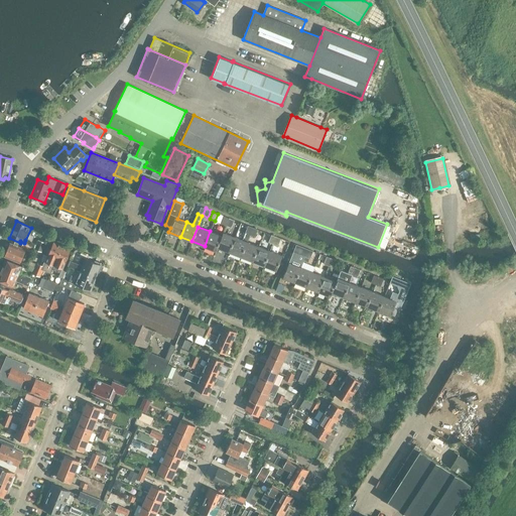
[(210,231),(205,246),(216,250),(218,247),(222,236),(210,231)]
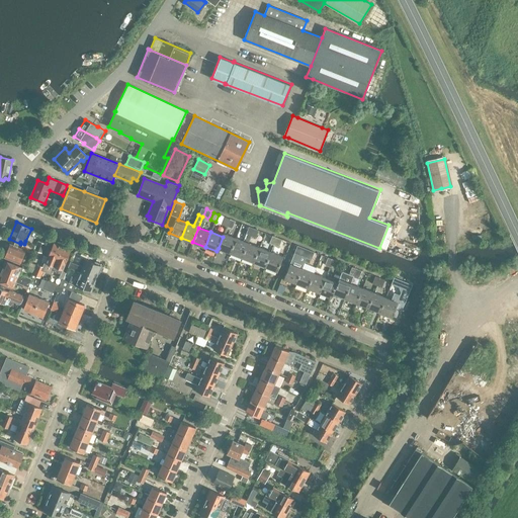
[(231,253),(236,238),(224,233),(223,237),(219,248),(231,253)]
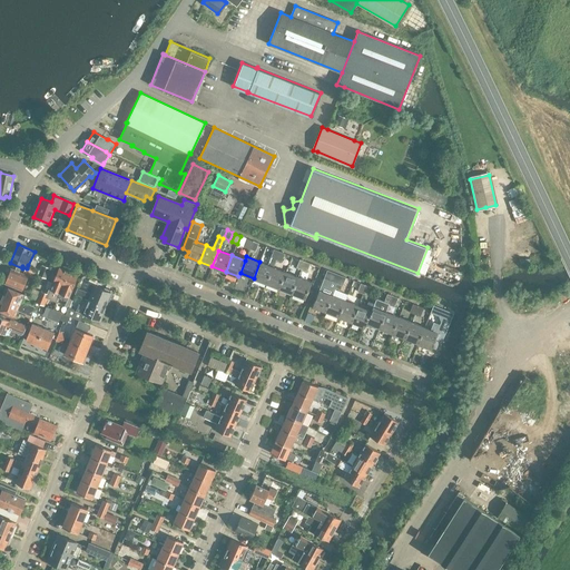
[(259,262),(254,278),(266,283),(273,267),(276,261),(271,258),(267,265),(259,262)]
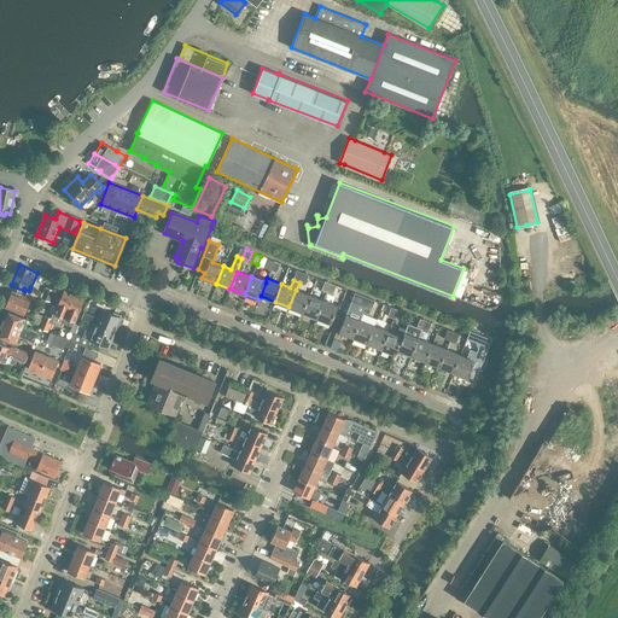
[(333,296),(337,286),(331,284),(327,293),(333,296)]
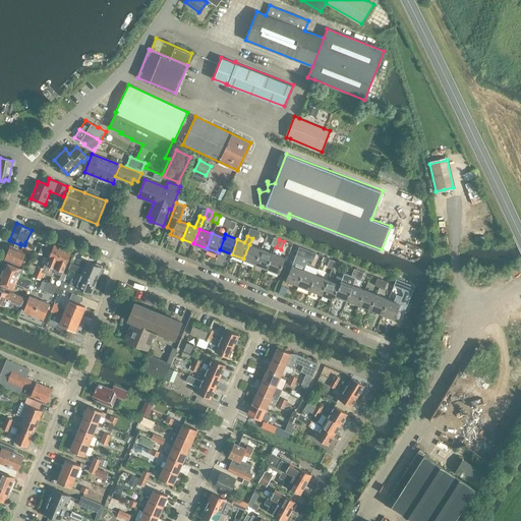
[(42,253),(46,244),(39,241),(35,250),(42,253)]
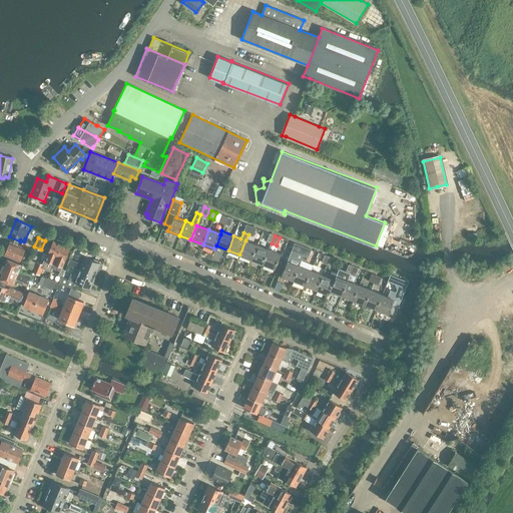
[(44,265),(42,269),(50,272),(51,268),(53,263),(61,243),(53,240),(48,253),(49,254),(47,261),(44,260),(42,265),(44,265)]
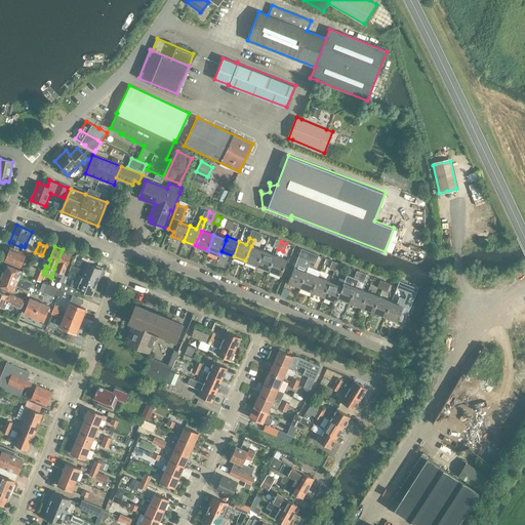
[(257,266),(263,250),(251,246),(245,260),(257,266)]
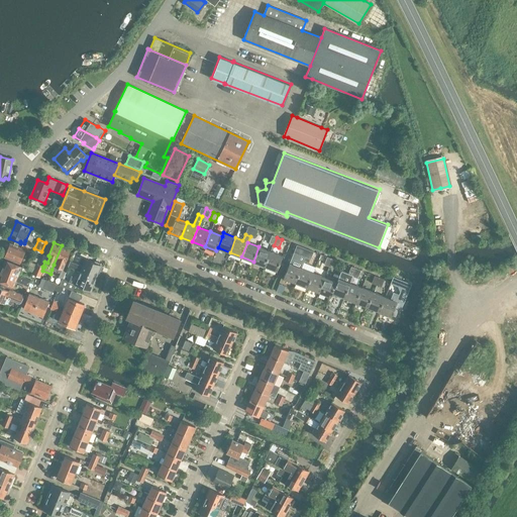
[(4,256),(6,257),(20,263),(25,249),(10,243),(4,256)]
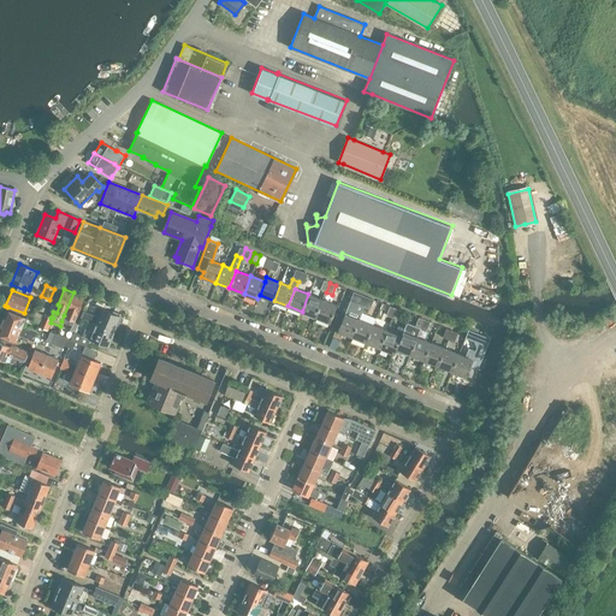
[(73,292),(64,315),(61,321),(72,326),(70,331),(75,333),(75,332),(80,321),(72,319),(75,313),(77,313),(84,296),(73,292)]
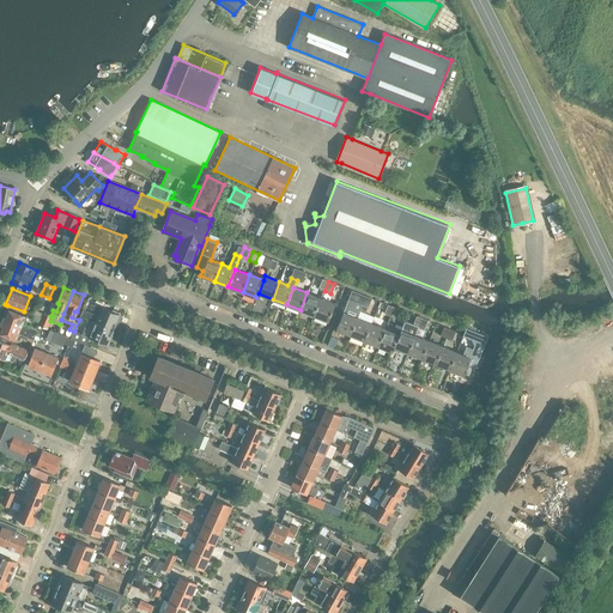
[(363,305),(366,296),(352,291),(337,329),(351,334),(357,317),(358,317),(363,305)]
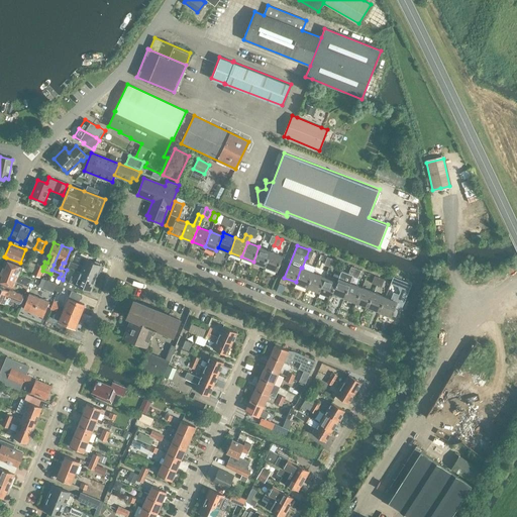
[(265,266),(271,251),(259,246),(253,262),(265,266)]
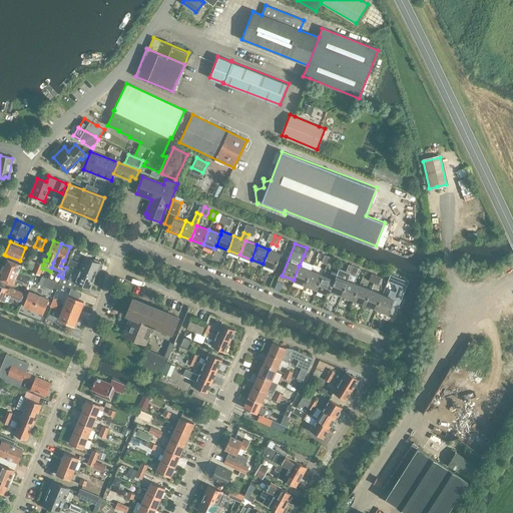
[(269,249),(263,264),(275,269),(281,253),(269,249)]
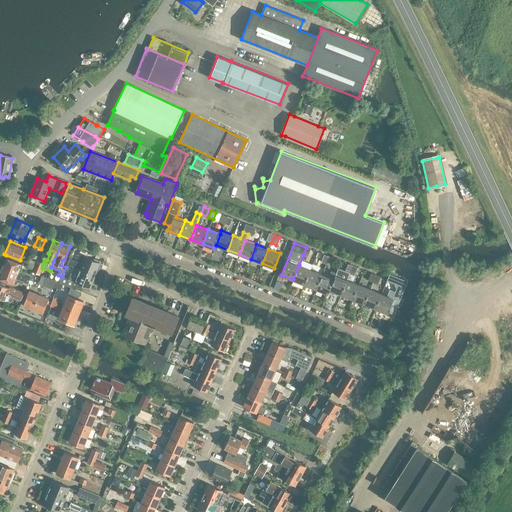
[(71,256),(81,261),(84,257),(73,252),(71,256)]
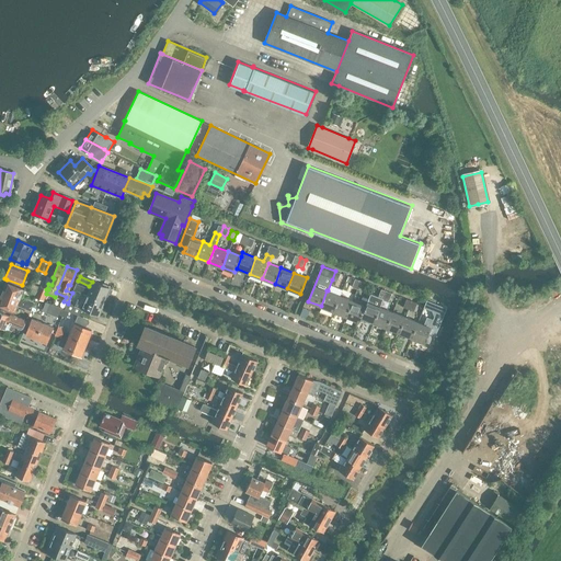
[(90,288),(76,283),(73,289),(84,294),(88,295),(105,301),(110,288),(110,286),(103,283),(102,285),(93,282),(90,288)]
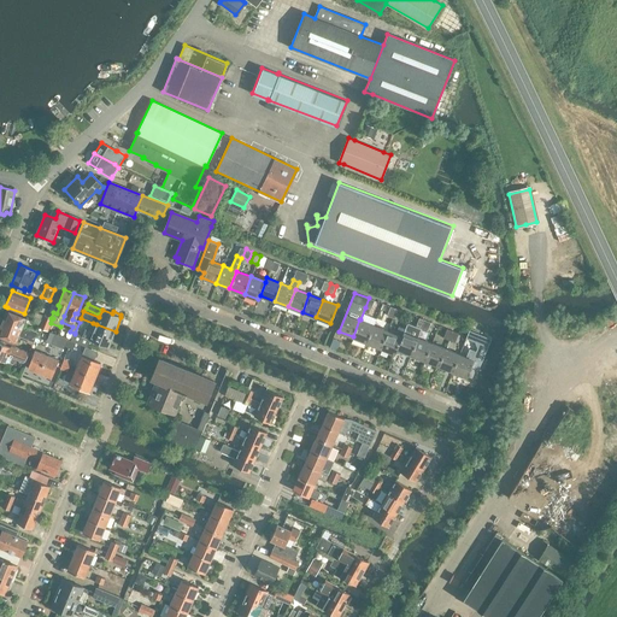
[(27,334),(35,338),(37,331),(23,325),(25,318),(6,311),(1,323),(27,333),(27,334)]
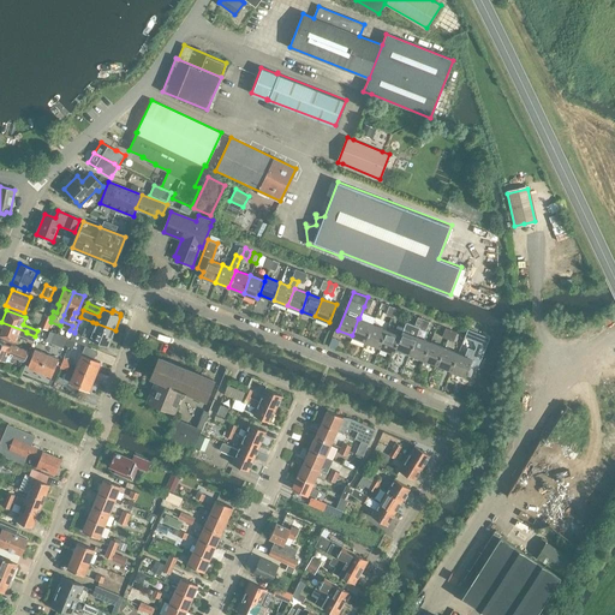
[(45,315),(39,327),(47,330),(51,322),(53,317),(51,317),(45,315)]
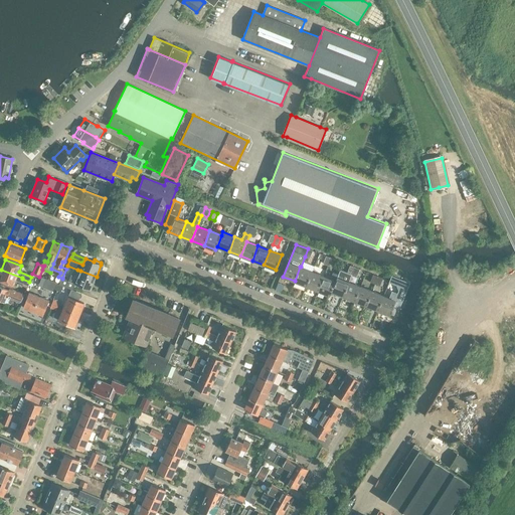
[(300,267),(295,281),(306,286),(312,272),(301,267),(300,267)]
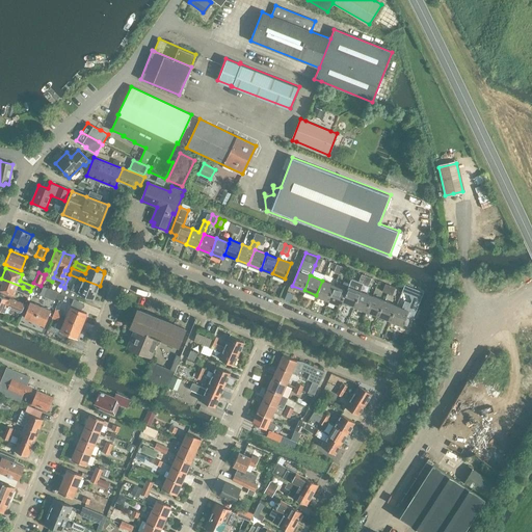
[(368,286),(371,278),(366,276),(363,284),(368,286)]
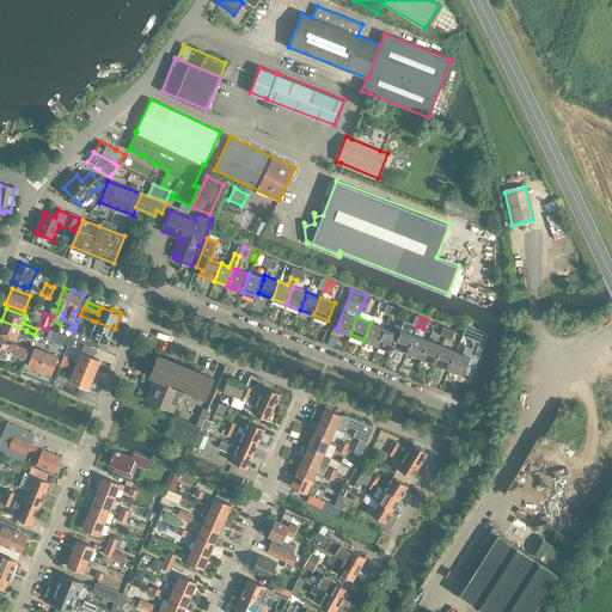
[(26,330),(1,320),(0,323),(0,334),(16,340),(18,332),(34,338),(35,335),(26,331),(26,330)]
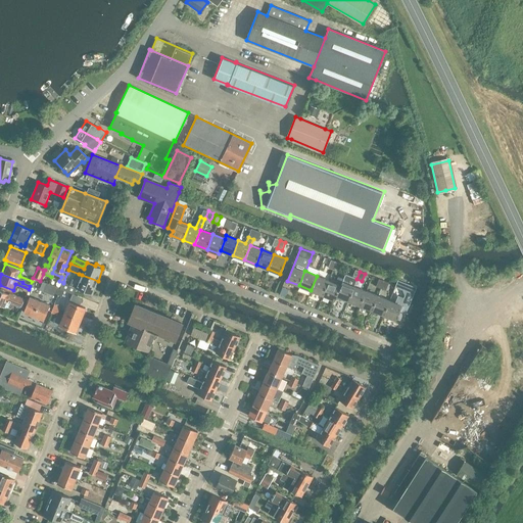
[(82,275),(79,274),(77,280),(72,278),(69,284),(63,282),(63,283),(60,288),(74,293),(77,287),(91,293),(92,289),(95,289),(98,281),(82,275)]
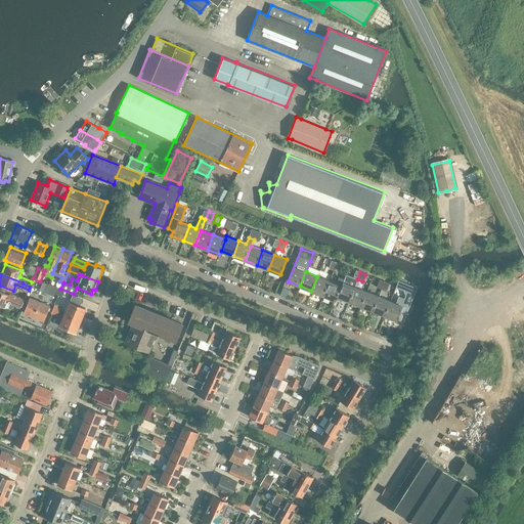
[(344,279),(337,297),(349,301),(355,287),(357,279),(345,275),(344,279)]
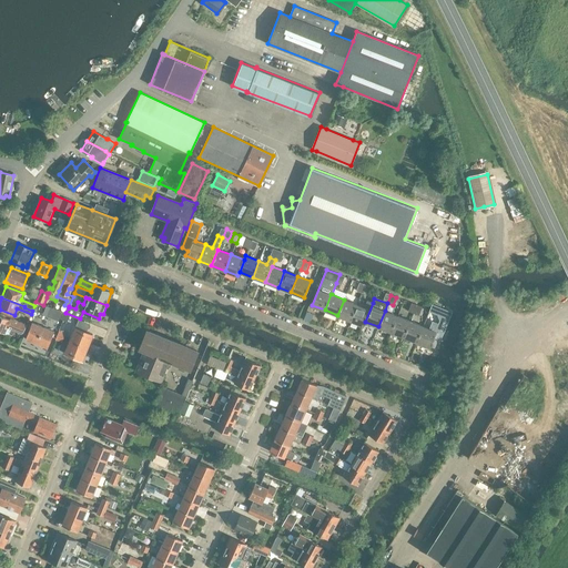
[(351,321),(356,304),(344,300),(337,315),(351,321)]
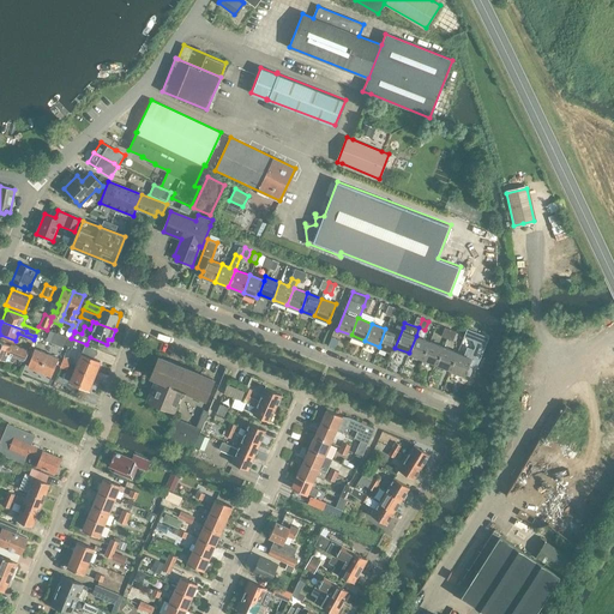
[(385,329),(379,347),(393,351),(403,327),(397,325),(393,332),(385,329)]
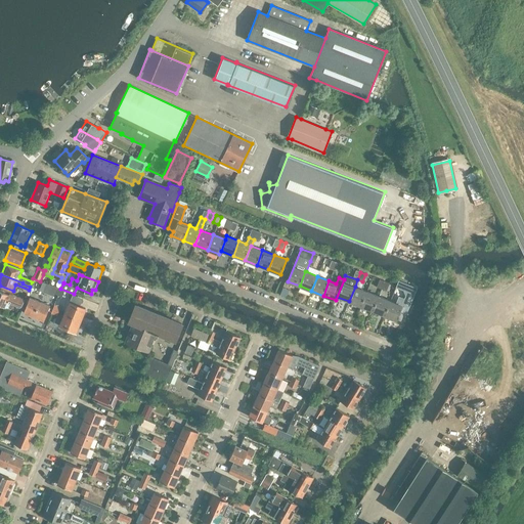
[(390,301),(385,315),(386,316),(385,318),(391,320),(391,318),(396,320),(400,310),(406,313),(417,288),(399,280),(398,281),(397,284),(396,287),(403,290),(405,296),(404,299),(399,297),(396,303),(390,301)]
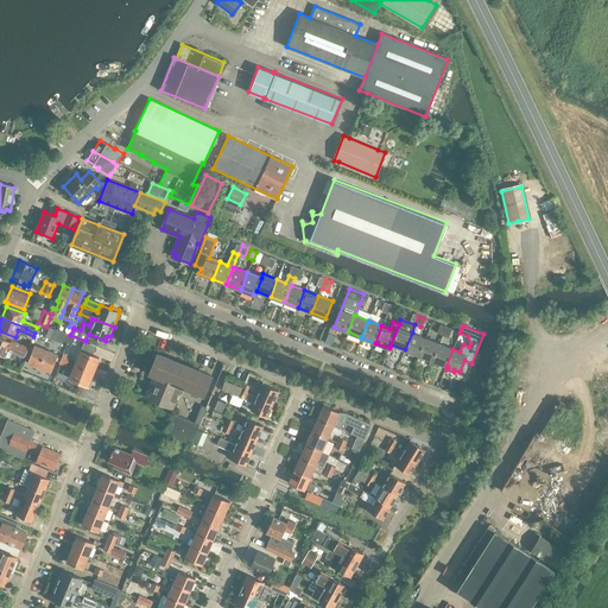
[(412,333),(405,349),(419,355),(425,339),(412,333)]
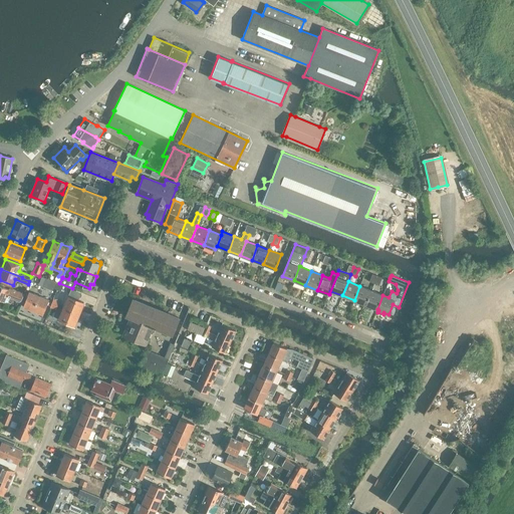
[(53,287),(60,290),(62,285),(55,282),(53,287)]
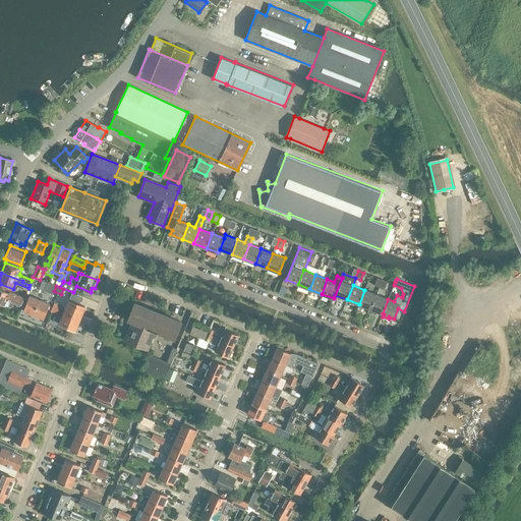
[(6,299),(21,305),(24,297),(9,291),(9,292),(0,288),(0,303),(4,305),(6,299)]
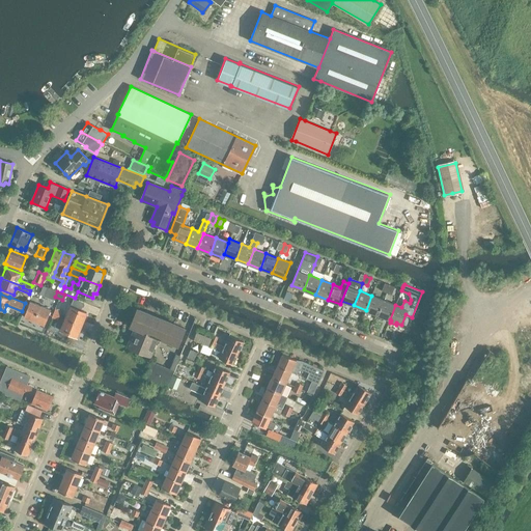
[(371,296),(366,310),(378,315),(384,300),(371,296)]
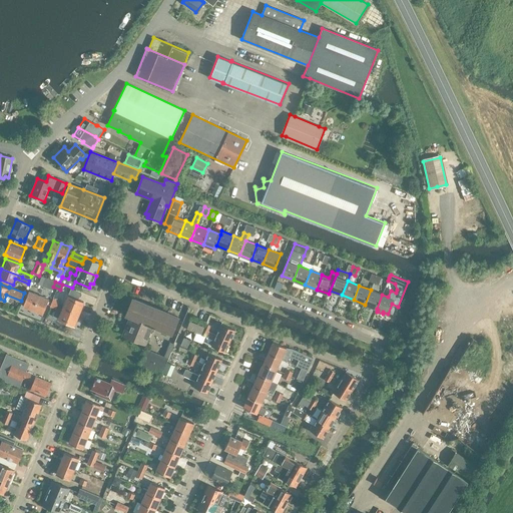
[(377,309),(382,295),(371,290),(365,305),(377,309)]
